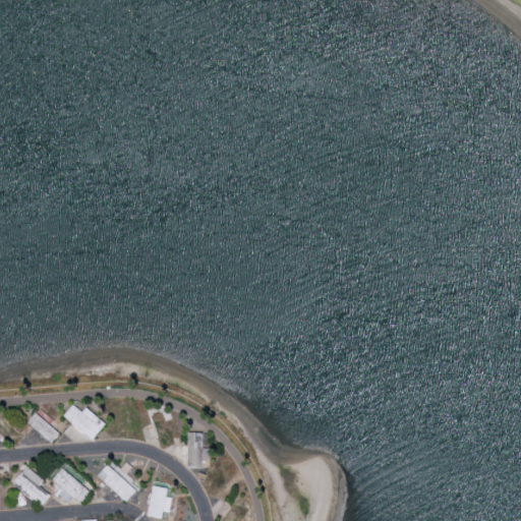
[(84,411),(74,403),(64,416),(93,440),(107,422),(88,406),(84,411)]
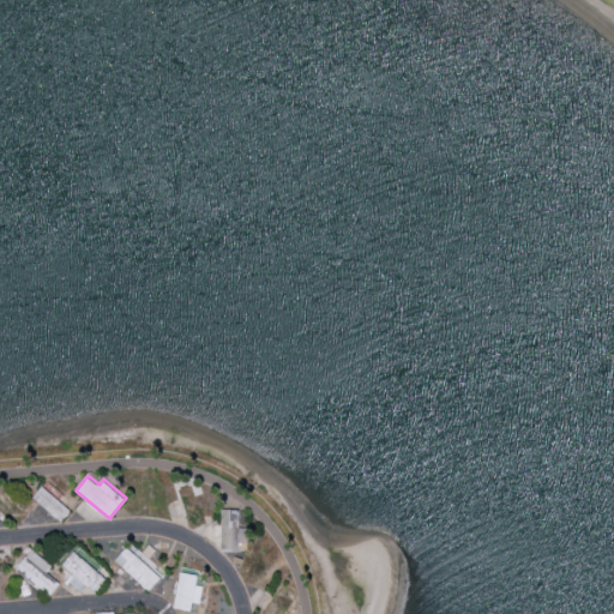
[(34,498),(62,522),(73,510),(43,486),(34,498)]
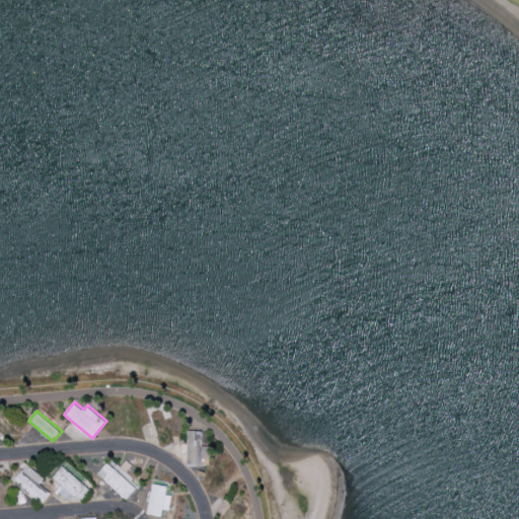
[(204,430),(189,430),(190,465),(204,465),(204,458),(212,457),(212,445),(204,445),(204,430)]
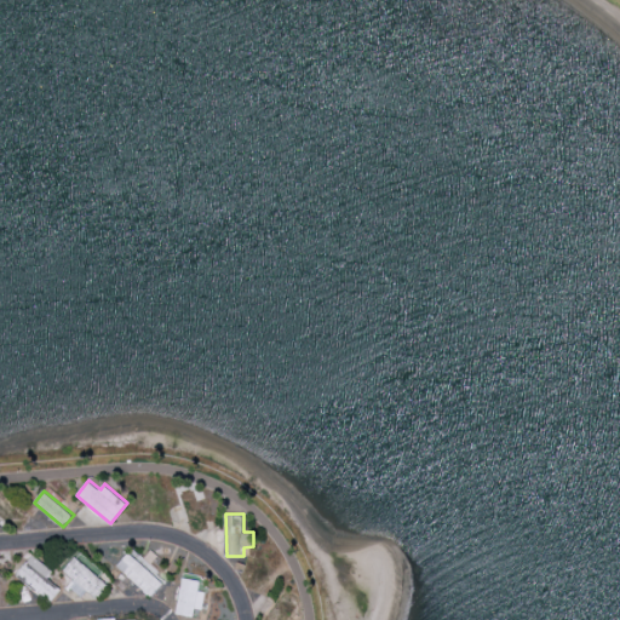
[(55,570),(35,554),(18,572),(51,602),(63,589),(50,577),(55,570)]
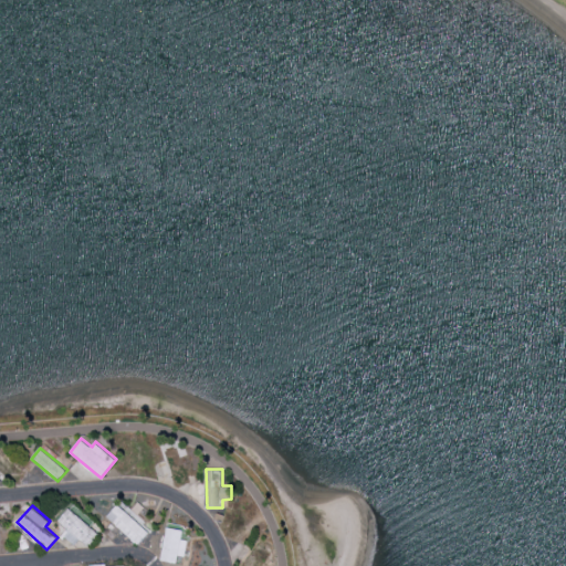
[(113,520),(136,545),(149,533),(136,520),(134,522),(119,505),(116,509),(121,514),(122,513),(128,520),(125,523),(116,515),(113,520)]
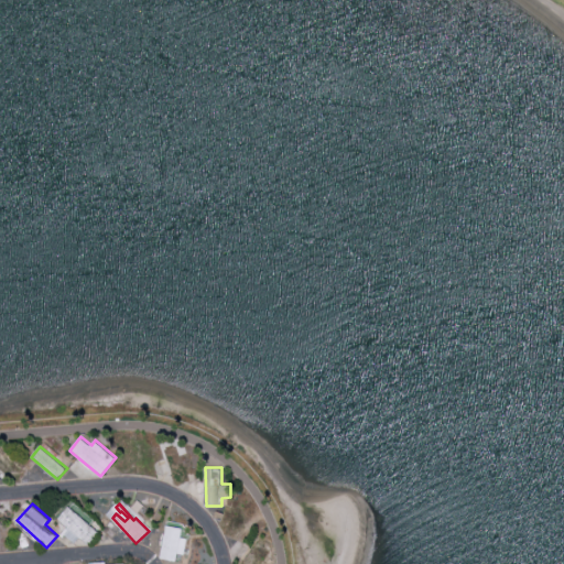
[(66,525),(62,534),(76,543),(79,538),(89,544),(100,528),(67,507),(58,521),(66,525)]
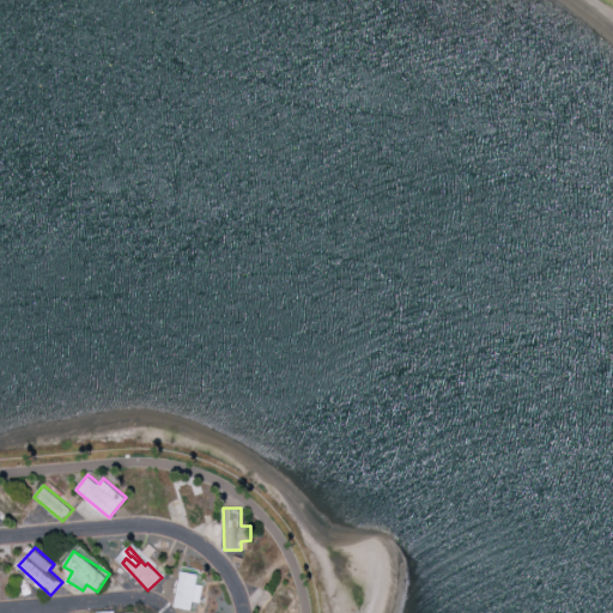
[(194,601),(201,602),(205,584),(198,583),(199,572),(180,570),(175,607),(193,610),(194,601)]
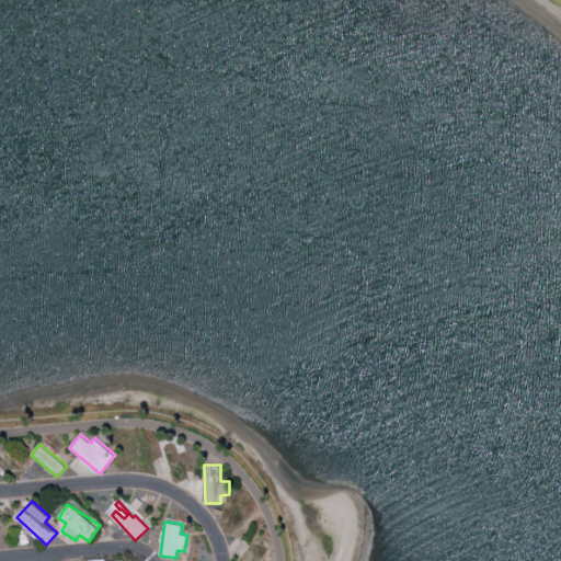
All buildings are outlined.
